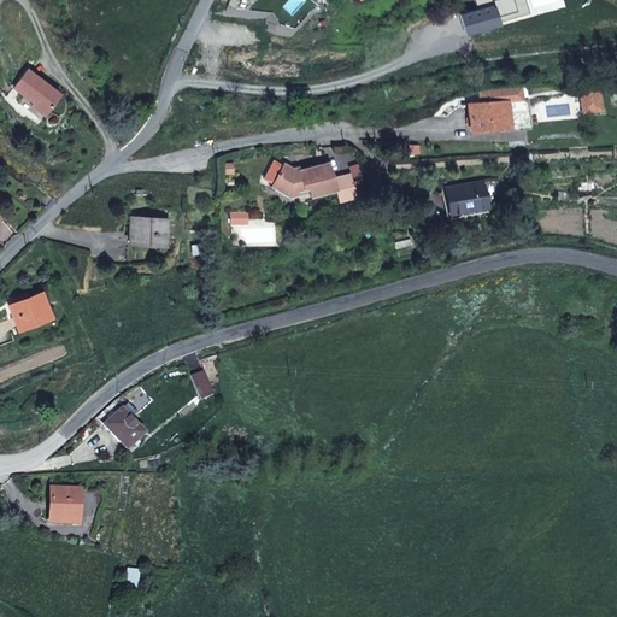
[(471,46),(493,41),(492,33),(469,37),(471,46)]
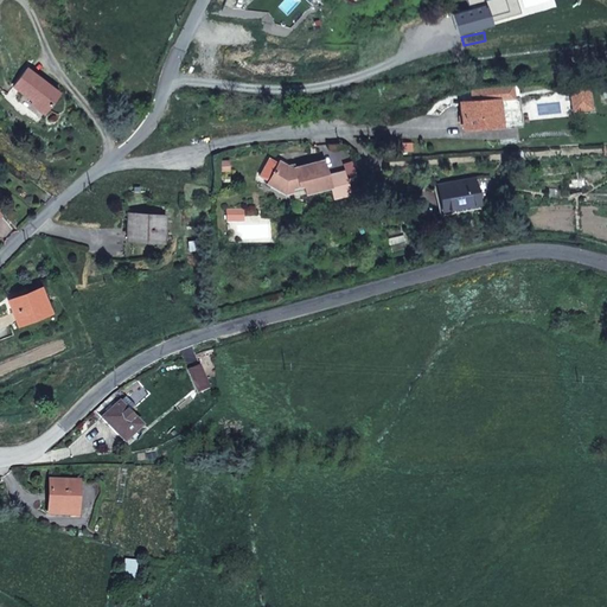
[(487,52),(485,40),(464,45),(462,45),(466,57),(487,52)]
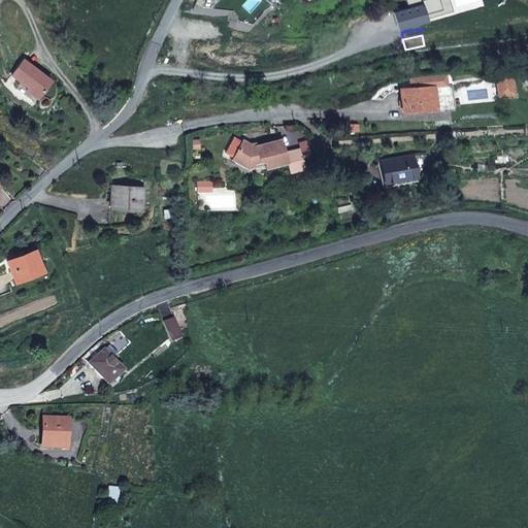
[(53,81),(24,59),(11,74),(28,88),(29,88),(30,86),(41,95),(53,81)]
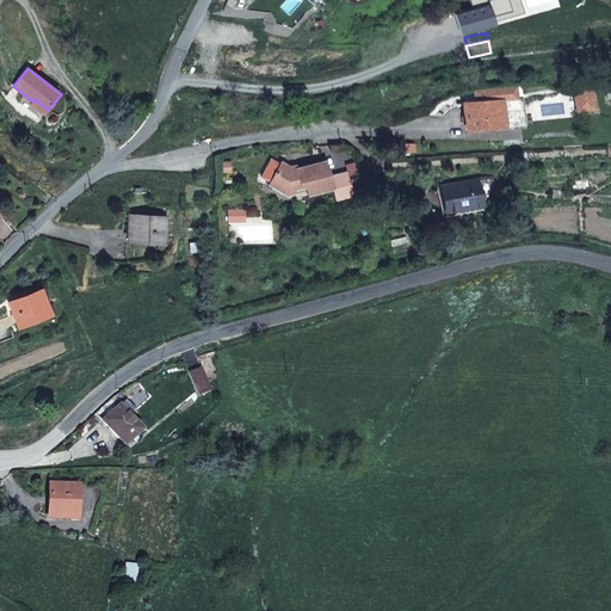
[(575,84),(578,111),(597,109),(594,81),(575,84)]
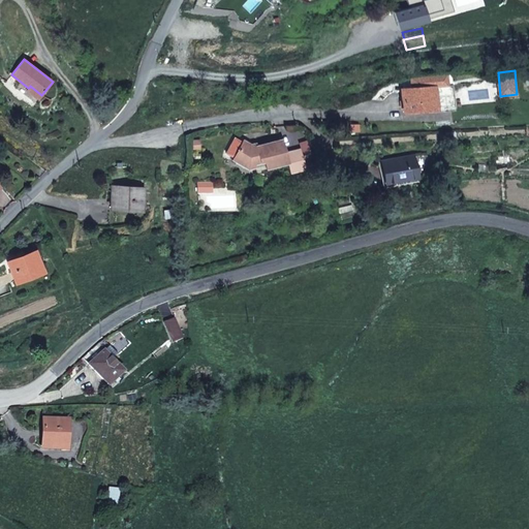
[(413,88),(403,88),(405,111),(456,106),(455,85),(449,85),(448,74),(443,74),(412,78),(413,88)]
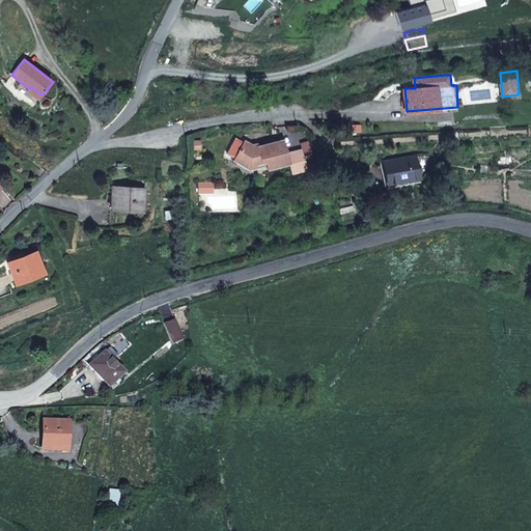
[(42,95),(30,86),(29,88),(28,88),(27,90),(39,100),(42,95)]
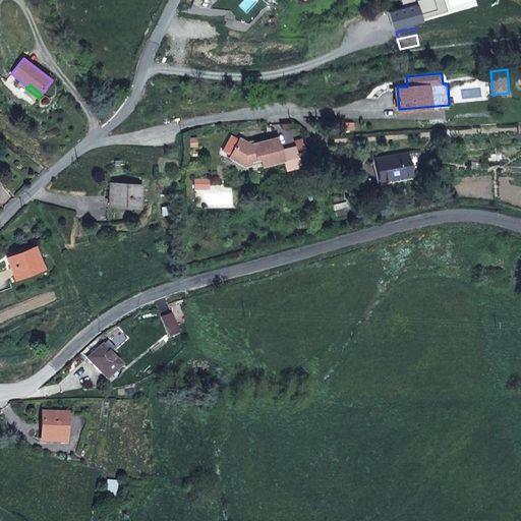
[(301,156),(301,155),(301,154),(297,155),(295,147),(282,151),(279,137),(248,145),(248,142),(239,137),(229,157),(244,166),(250,164),(250,162),(261,159),(263,166),(284,160),(286,169),(300,166),(299,162),(303,161),(301,156)]
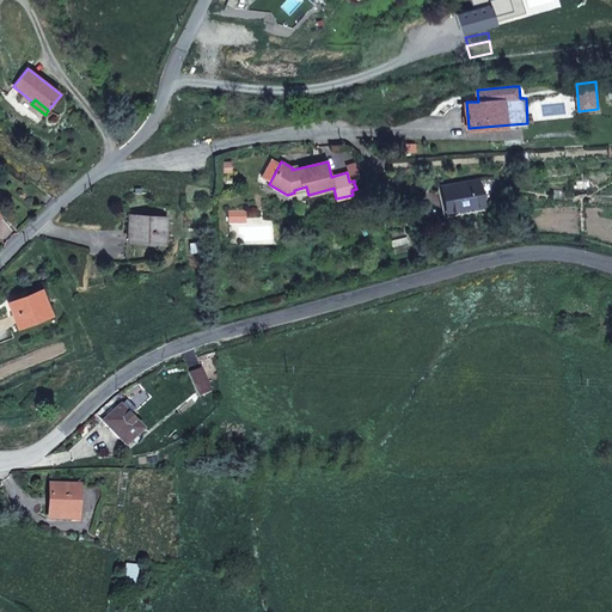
[(483,204),(478,179),(441,187),(446,210),(458,208),(459,212),(483,208),(483,204)]
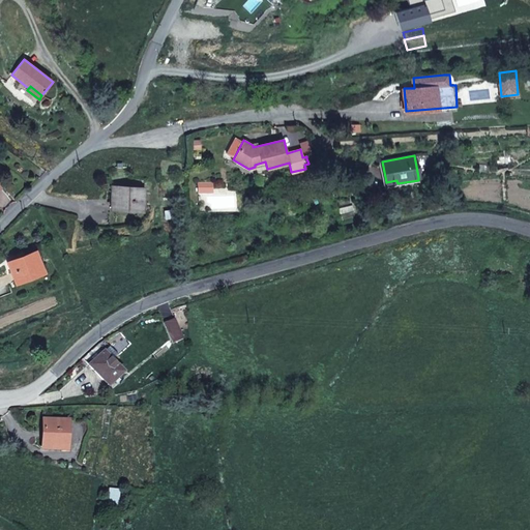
[(203,182),(203,192),(212,192),(212,182),(203,182)]
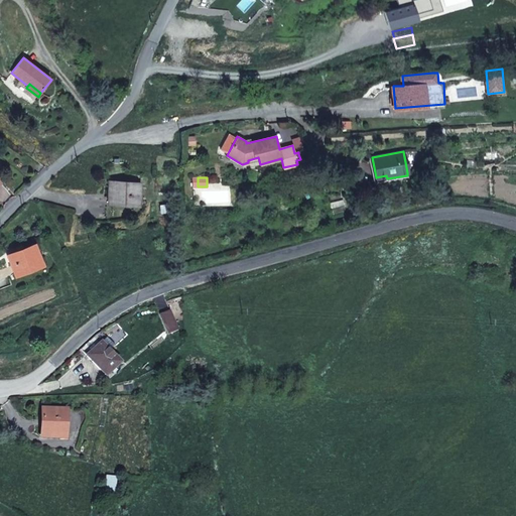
[(138,205),(140,183),(110,181),(109,204),(138,205)]
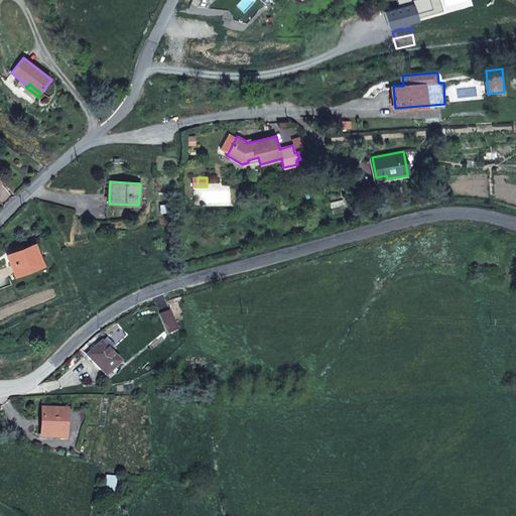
[(43,265),(35,245),(7,256),(15,275),(43,265)]
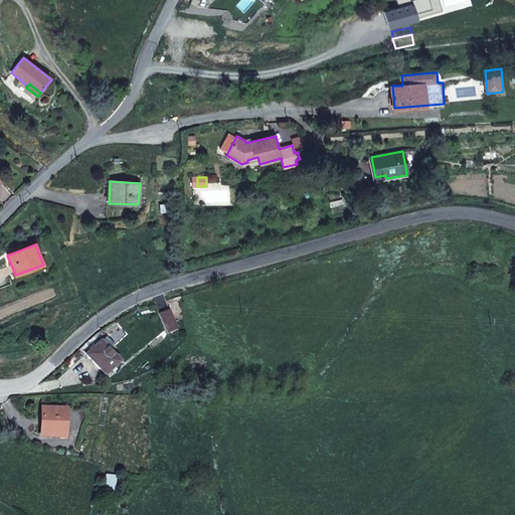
[(178,330),(170,310),(159,314),(167,334),(178,330)]
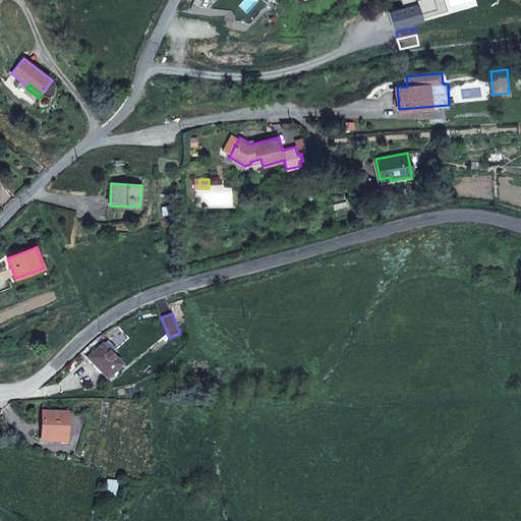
[(38,342),(31,336),(22,346),(29,351),(38,342)]
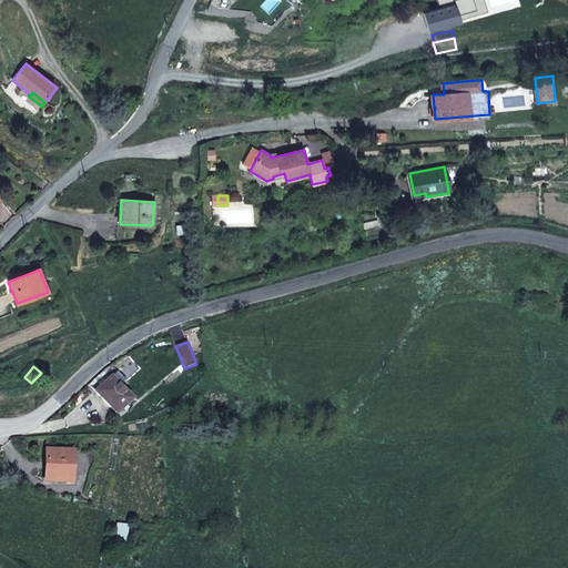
[(133,399),(121,386),(127,381),(118,372),(97,391),(117,414),(133,399)]
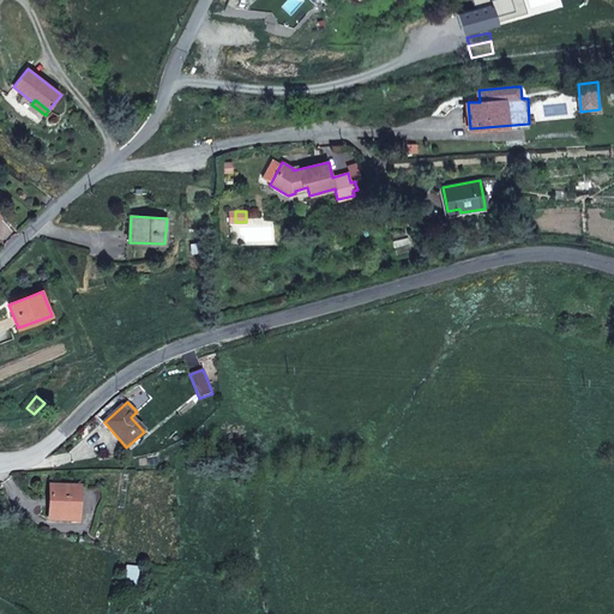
[(50,486),(48,519),(77,521),(79,487),(50,486)]
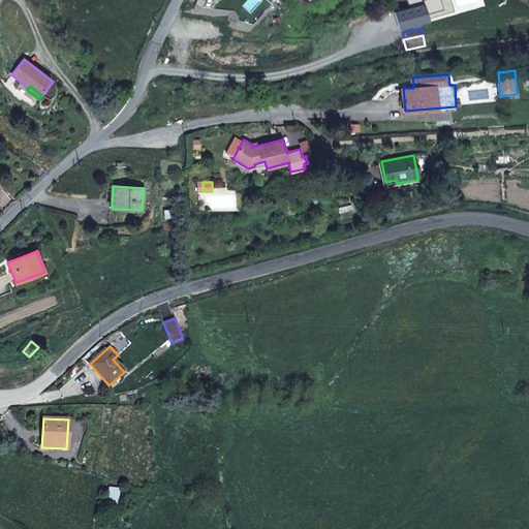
[(109,487),(106,509),(117,510),(120,489),(109,487)]
